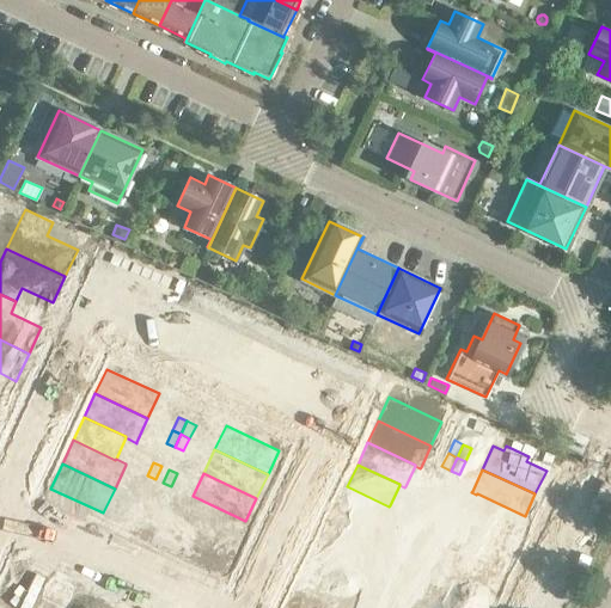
[(147,476),(141,487),(150,492),(156,479),(147,476)]
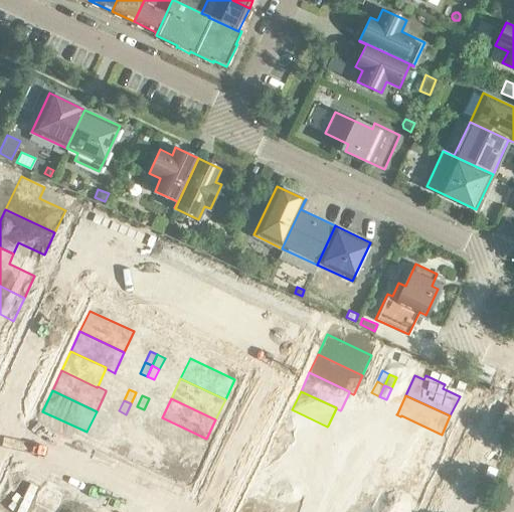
[(513,418),(513,406),(506,403),(500,417),(512,423),(513,418)]
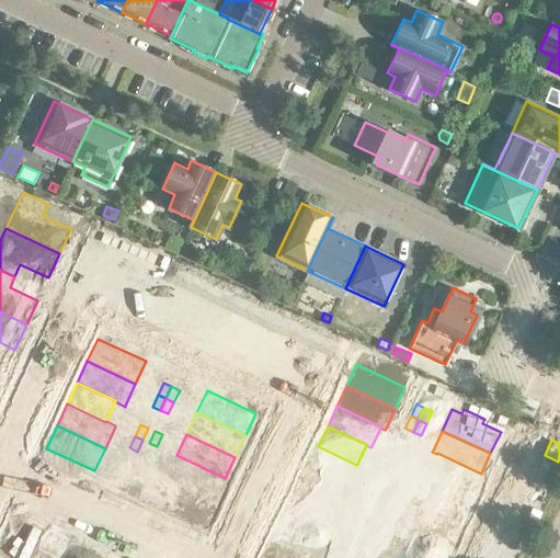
[(149,443),(144,454),(144,455),(151,458),(157,446),(149,443)]
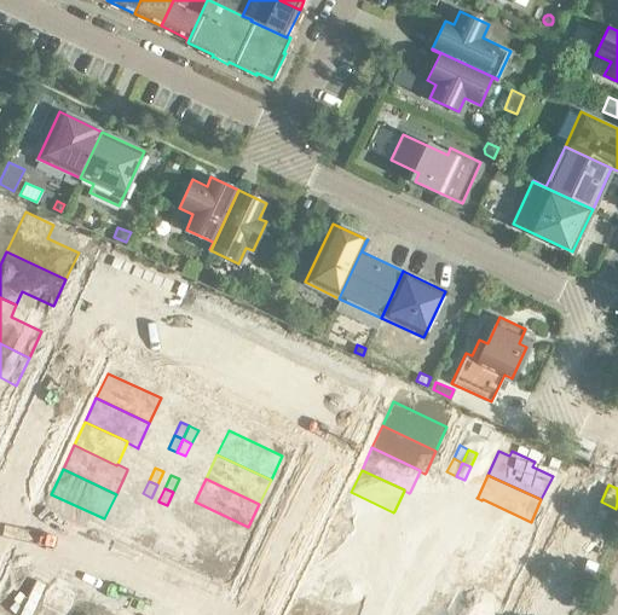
[(434,488),(428,502),(438,505),(444,492),(434,488)]
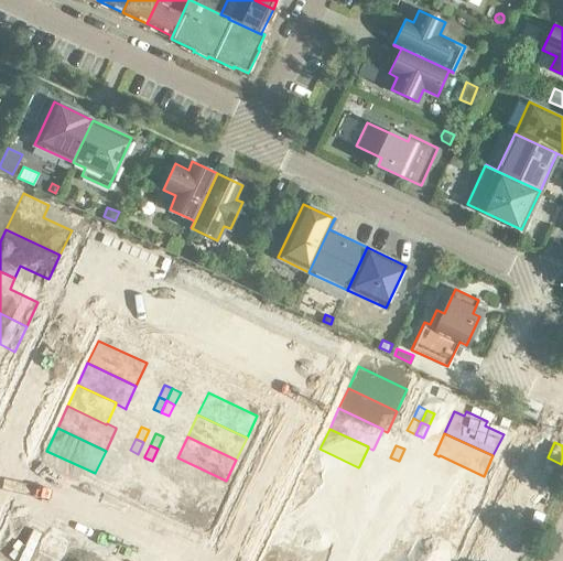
[(320,449),(310,470),(354,489),(364,470),(364,468),(359,466),(358,467),(320,449)]
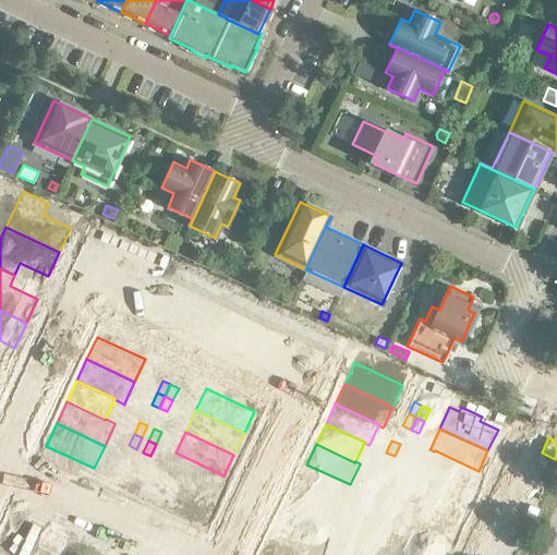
[(406,447),(400,459),(408,462),(413,450),(407,447),(406,447)]
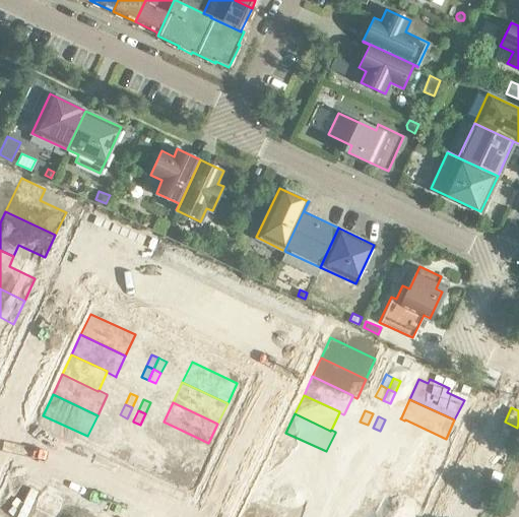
[(404,421),(396,439),(437,457),(446,439),(405,419),(404,421)]
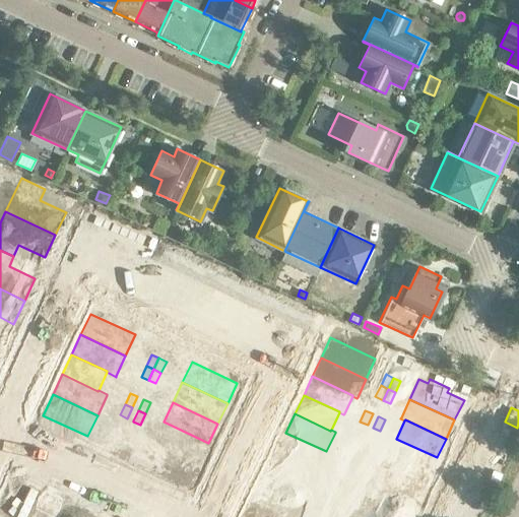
[(164,422),(154,442),(199,463),(208,443),(164,422)]
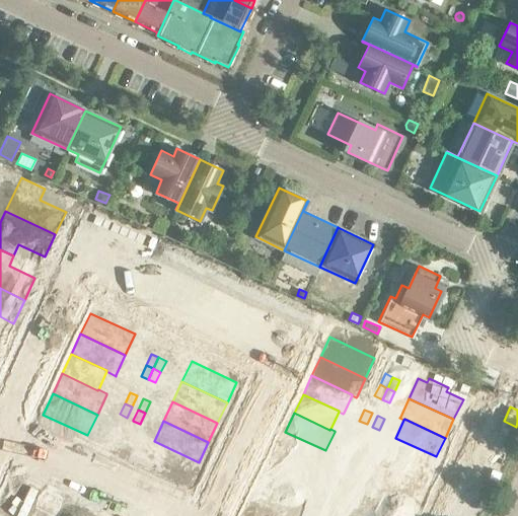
[(359,421),(354,432),(361,435),(367,424),(359,421)]
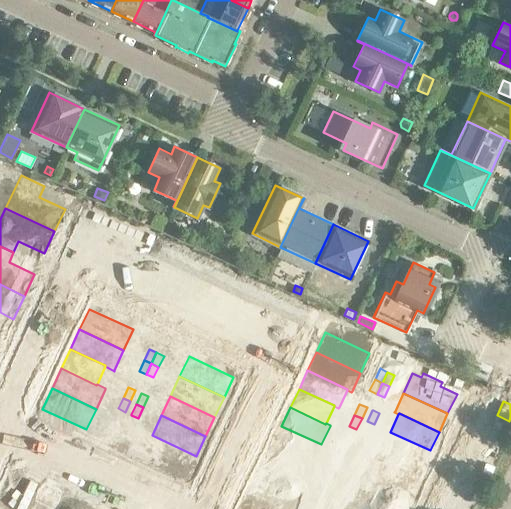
[(114,417),(109,428),(116,431),(116,432),(121,420),(114,417)]
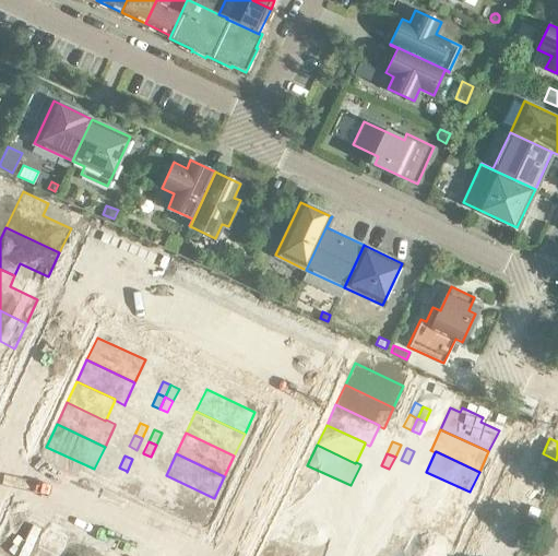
[(401,460),(395,472),(403,475),(408,463),(401,460)]
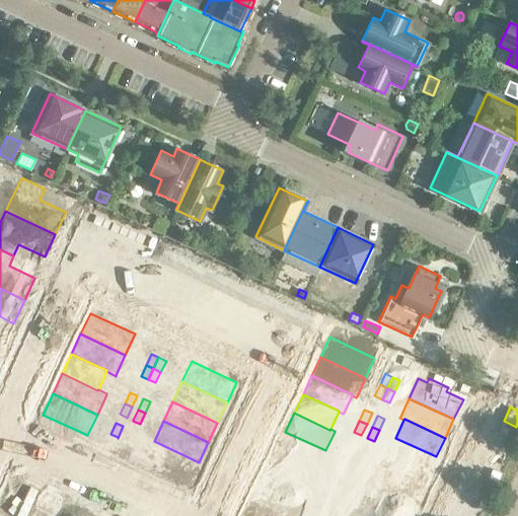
[(128,429),(123,440),(124,440),(130,444),(136,433),(129,429),(128,429)]
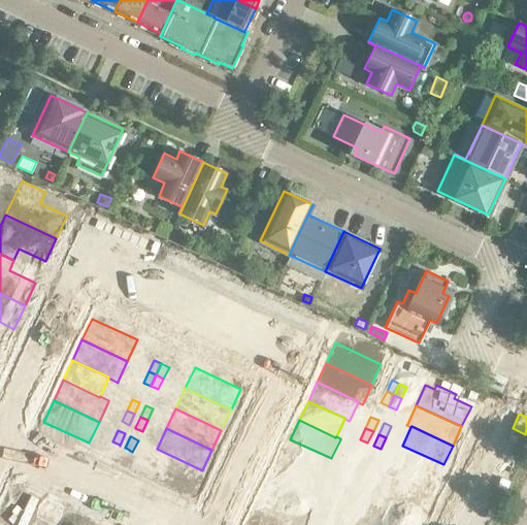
[(290,439),(282,458),(322,478),(323,477),(331,458),(290,439)]
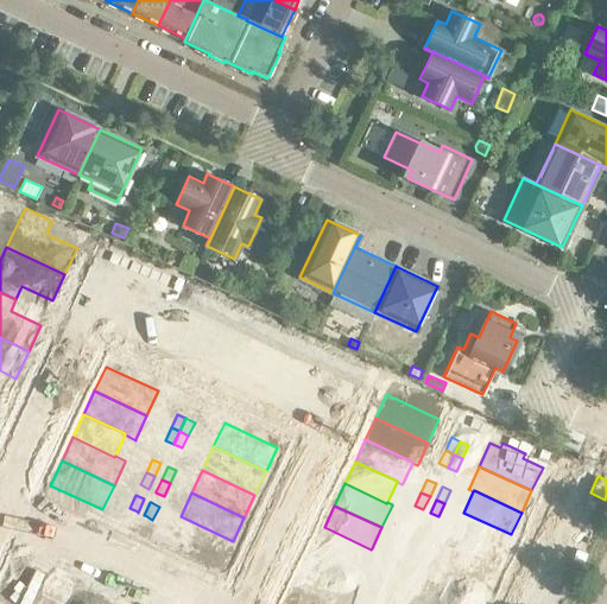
[(454,534),(453,535),(457,538),(459,536),(500,557),(511,534),(463,513),(454,534)]
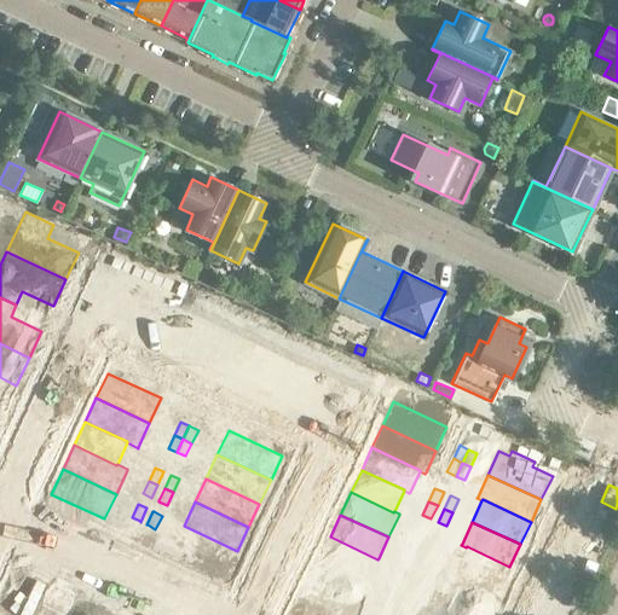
[(184,526),(172,550),(225,575),(237,551),(184,526)]
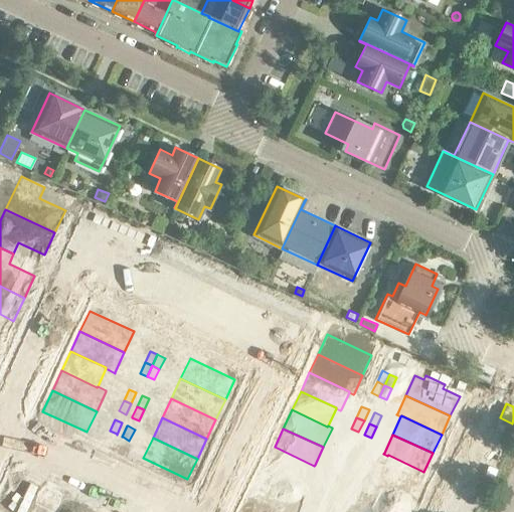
[(344,444),(339,455),(346,458),(351,447),(344,444)]
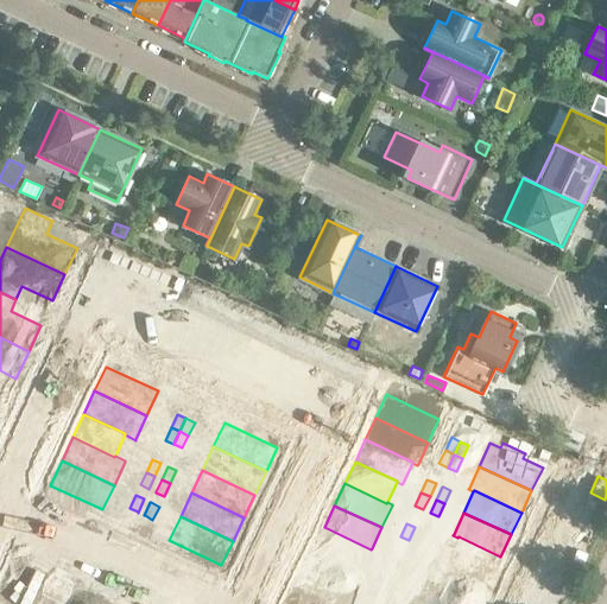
[(324,527),(314,550),(366,573),(377,552),(377,551),(372,548),(371,550),(324,527)]
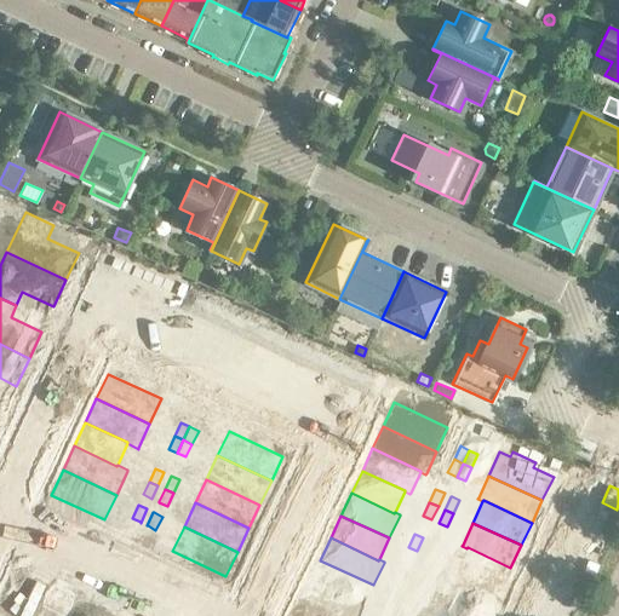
[(430,541),(424,554),(433,558),(439,545),(430,541)]
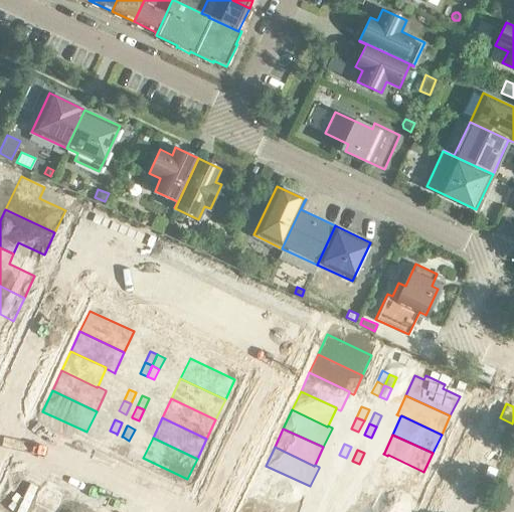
[(339,455),(334,466),(341,469),(346,458),(339,455)]
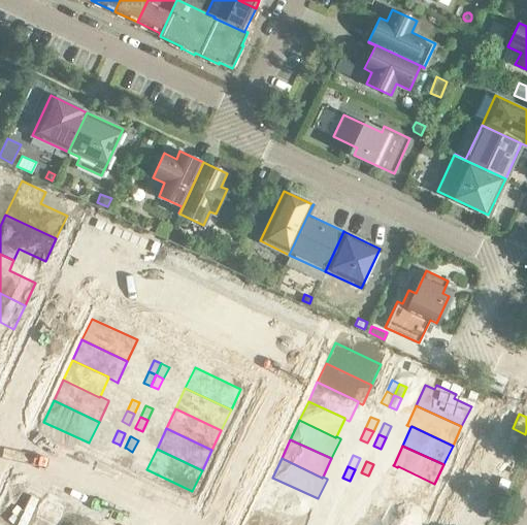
[(397,467),(389,486),(426,502),(434,484),(398,466),(397,467)]
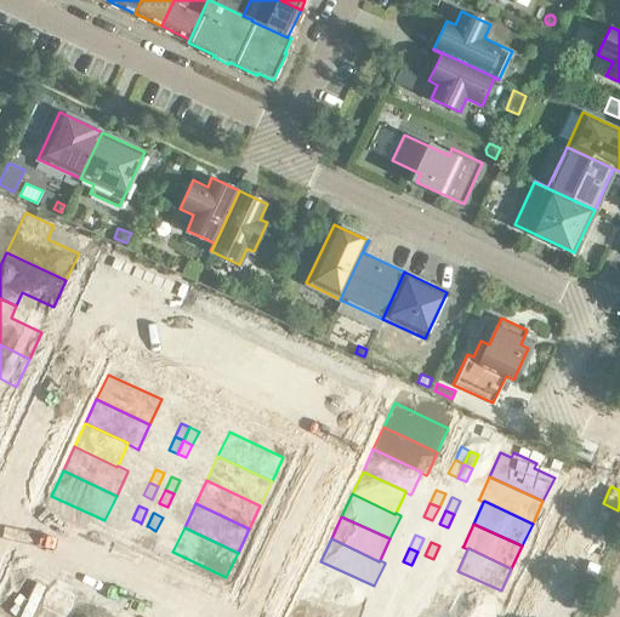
[(425,555),(419,569),(427,572),(433,559),(425,555)]
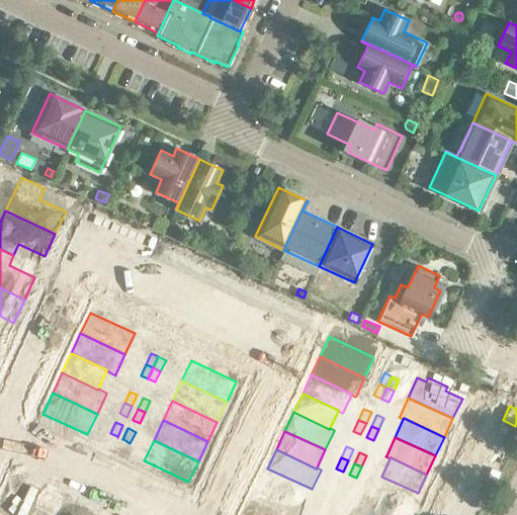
[(267,468),(258,488),(303,509),(312,489),(267,468)]
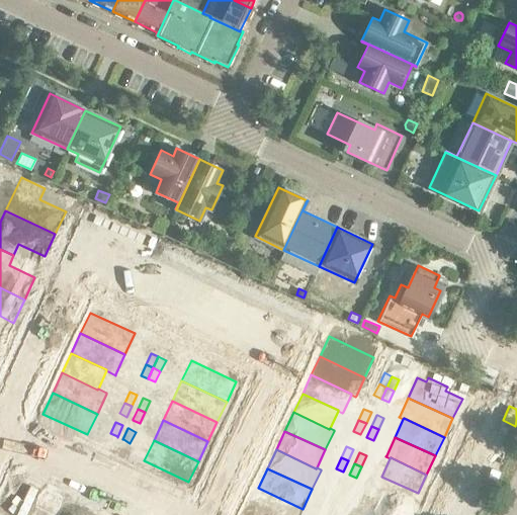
[(13,476),(3,496),(44,514),(49,514),(58,496),(13,476)]
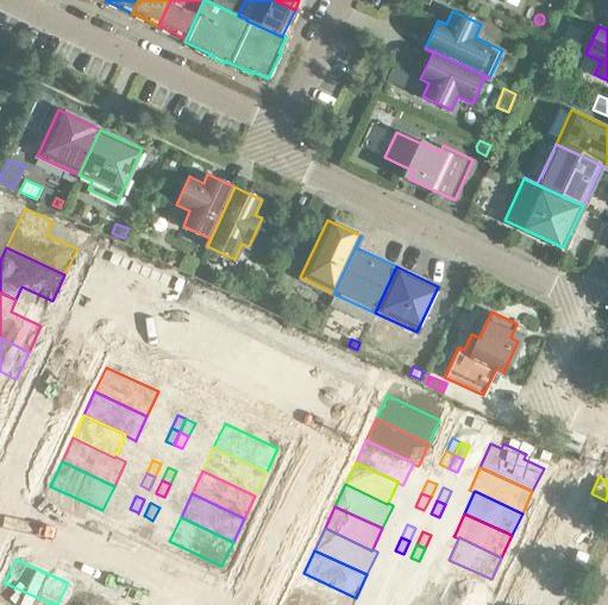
[(439,580),(438,583),(481,602),(491,579),(449,560),(439,580)]
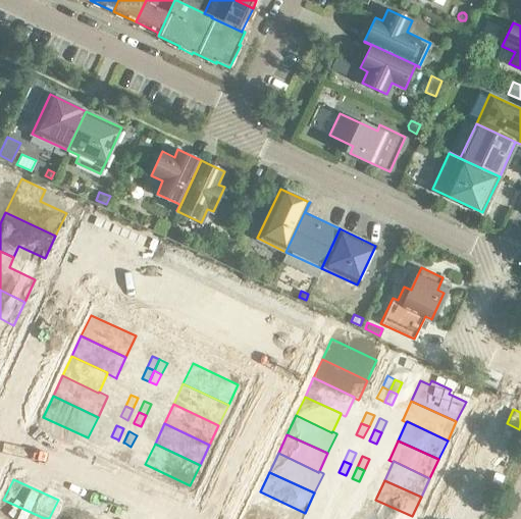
[(331,487),(326,499),(333,502),(339,490),(331,487)]
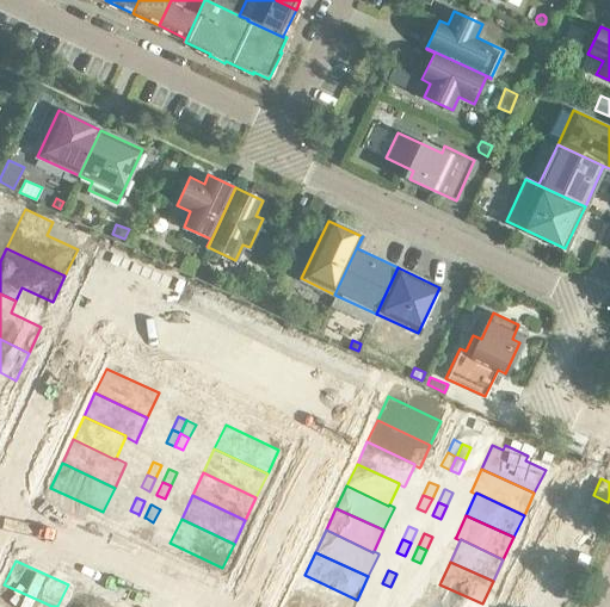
[(402,577),(396,590),(406,594),(412,581),(404,577),(402,577)]
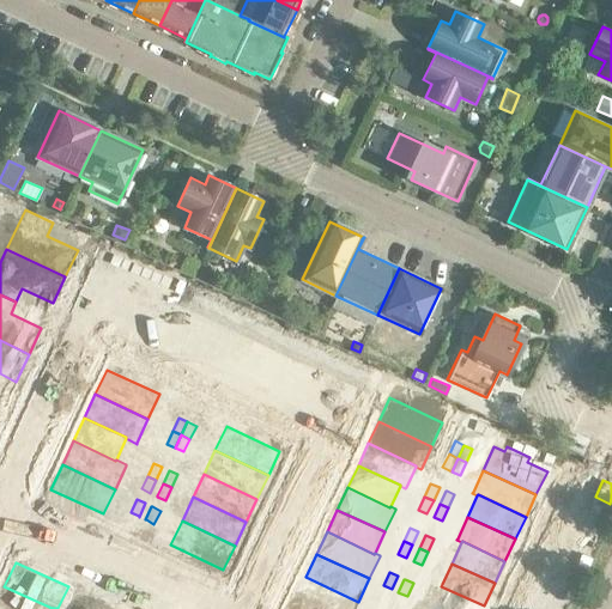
[(430,582),(420,602),(434,608),(482,608),(484,606),(441,586),(442,584),(431,579),(430,582)]
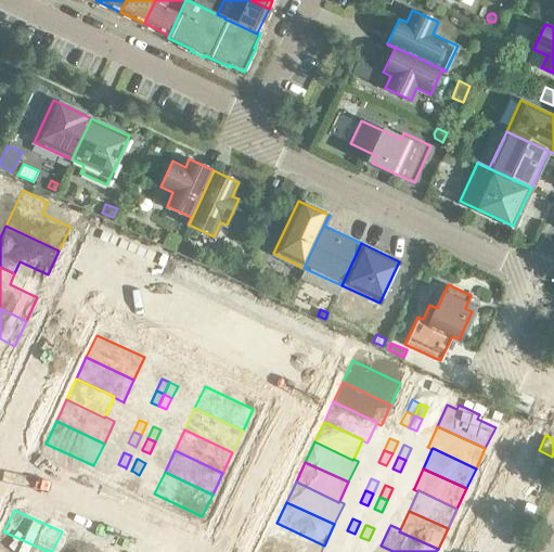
[(347,530),(342,542),(349,546),(355,534),(347,530)]
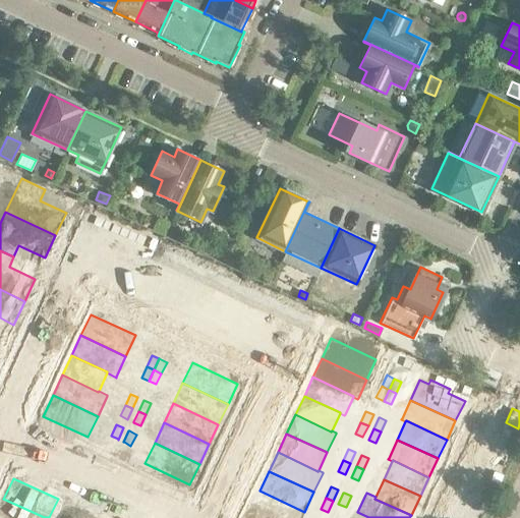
[(44,517),(3,499),(0,506),(0,517),(44,517)]
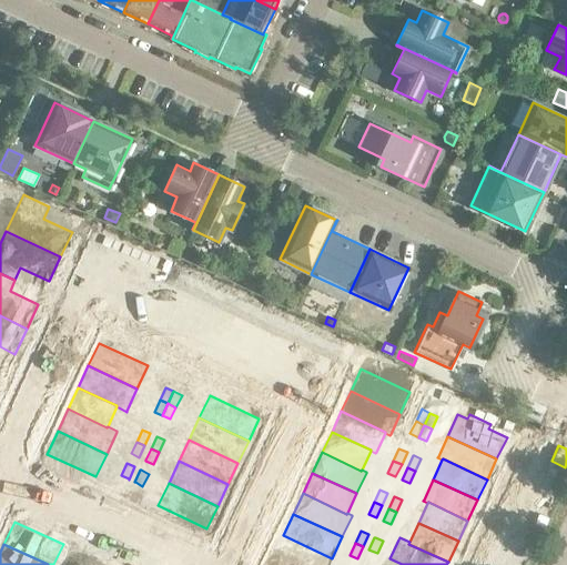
[(368,550),(363,562),(364,562),(371,564),(377,553),(368,550)]
